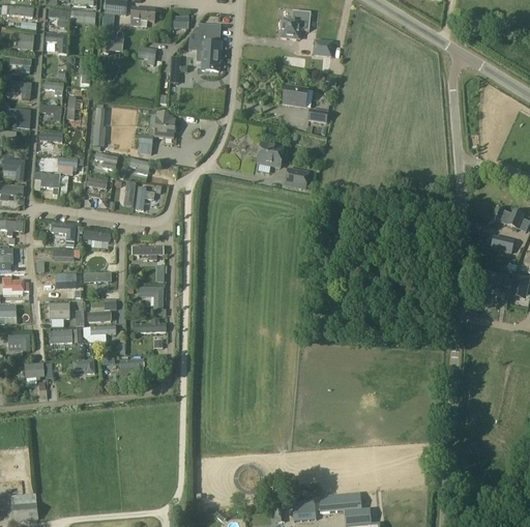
[(129,1),(122,0),(108,0),(107,12),(127,15),(129,1)]
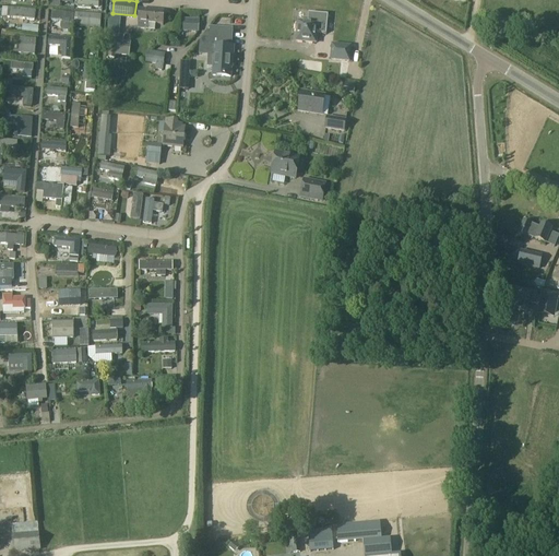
[(140,8),(139,20),(138,20),(138,26),(146,27),(147,20),(163,22),(164,10),(140,8)]
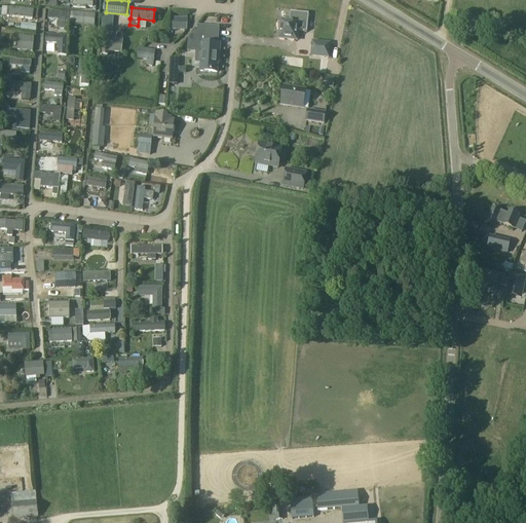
[(69,10),(48,8),(48,15),(58,16),(57,26),(67,27),(69,10)]
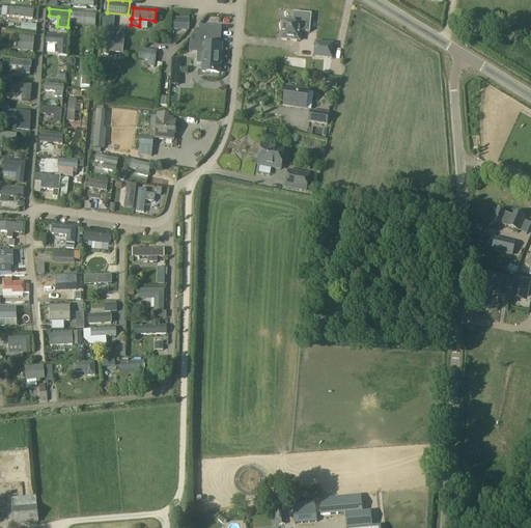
[(95,11),(75,9),(74,21),(94,23),(95,11)]
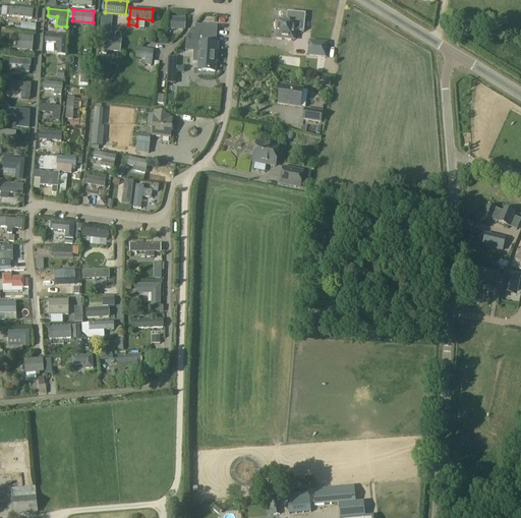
[(287,9),(287,18),(278,17),(276,36),(293,38),(294,29),(304,30),(305,11),(287,9)]
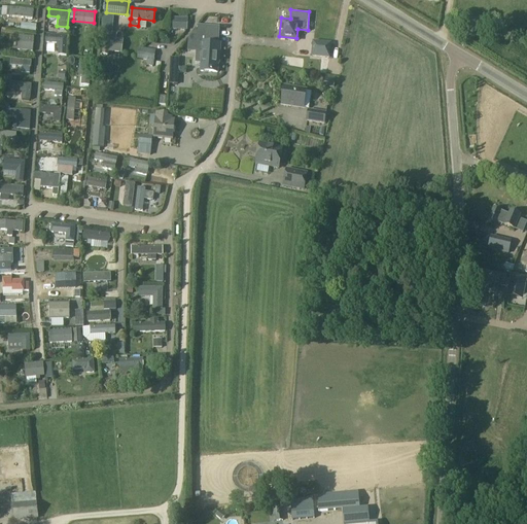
[(187,16),(171,15),(171,27),(186,28),(187,16)]
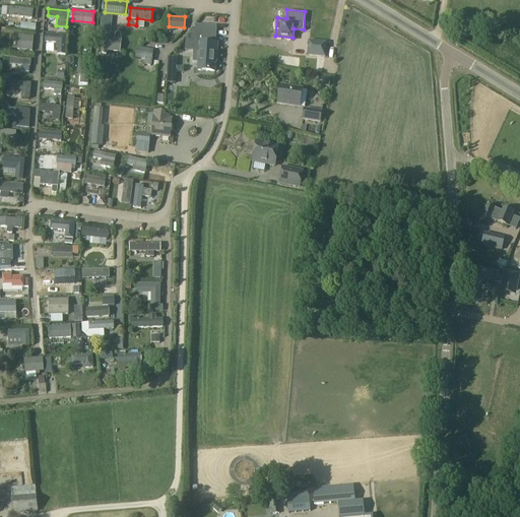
[(195,25),(195,30),(191,30),(186,37),(186,43),(194,43),(194,49),(193,60),(198,60),(198,67),(214,69),(215,59),(217,41),(215,41),(216,24),(195,22),(195,25)]
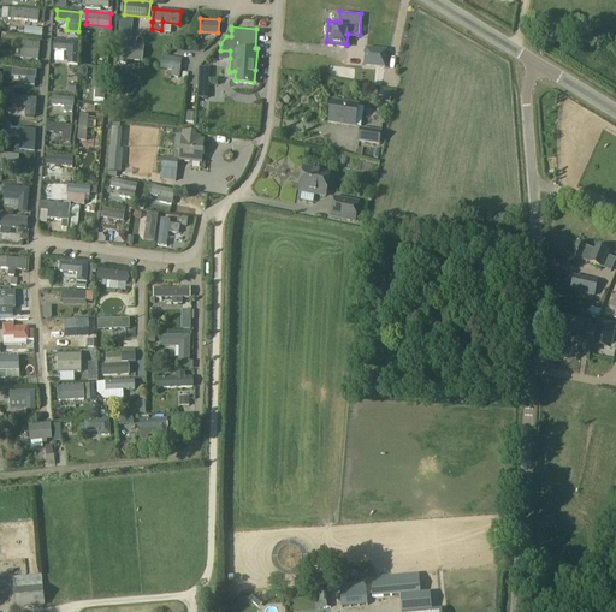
[(78,39),(54,36),(53,46),(69,47),(69,60),(77,60),(78,39)]
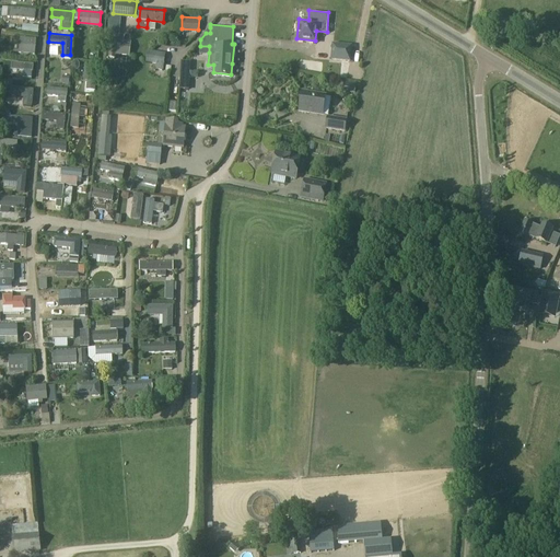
[(20,35),(19,50),(34,51),(35,37),(20,35)]
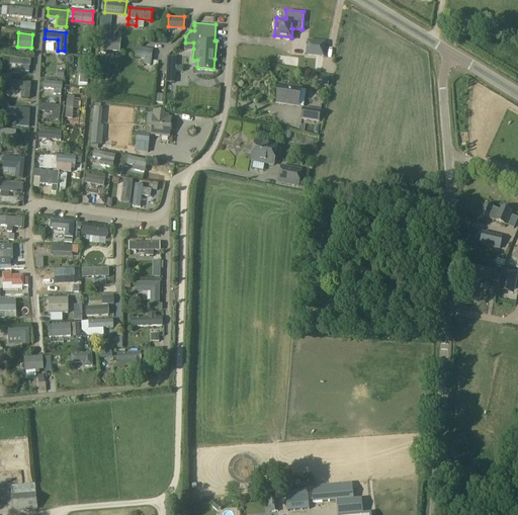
[(99,34),(99,39),(102,39),(101,51),(106,52),(106,48),(107,48),(118,49),(120,37),(99,34)]
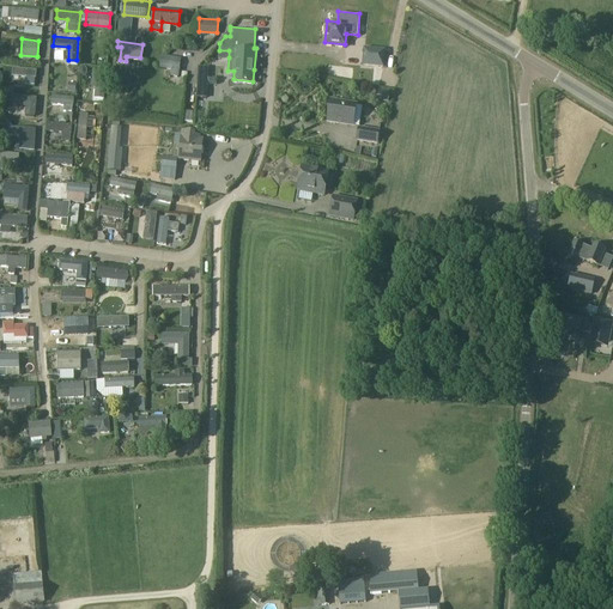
[(362,64),(383,65),(386,47),(364,46),(362,64)]
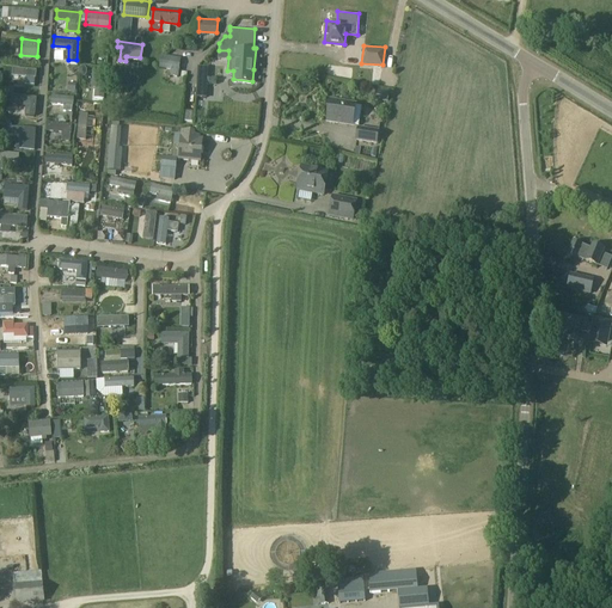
[(181,55),(160,53),(158,65),(170,66),(170,71),(178,72),(181,55)]
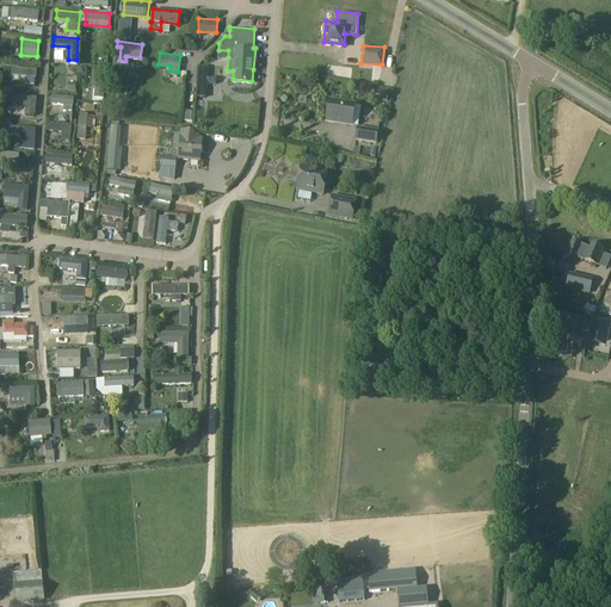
[(35,66),(12,63),(11,70),(34,73),(34,76),(38,76),(39,67),(35,67),(35,66)]
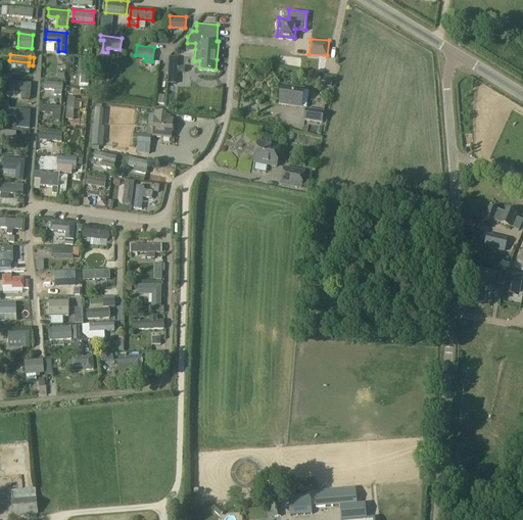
[(89,82),(91,58),(82,57),(80,82),(89,82)]
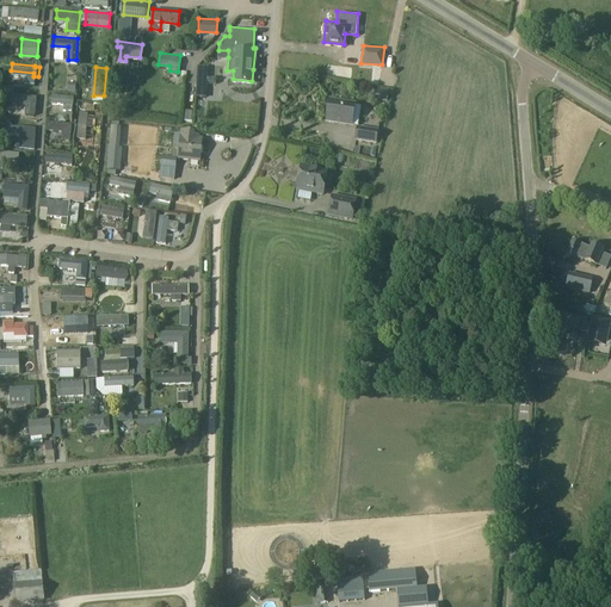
[(196,76),(195,95),(205,95),(207,78),(196,76)]
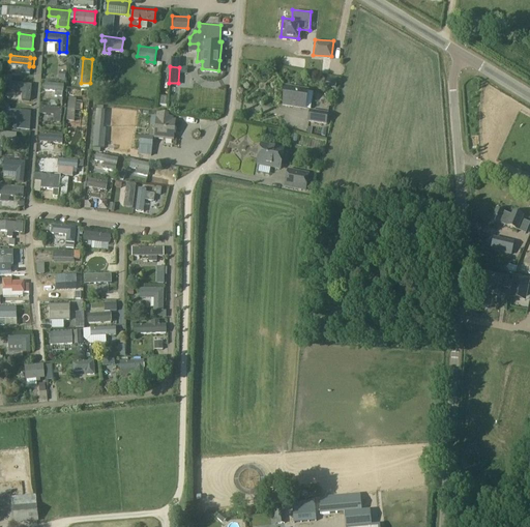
[(31,82),(9,80),(8,87),(23,88),(22,97),(29,97),(31,82)]
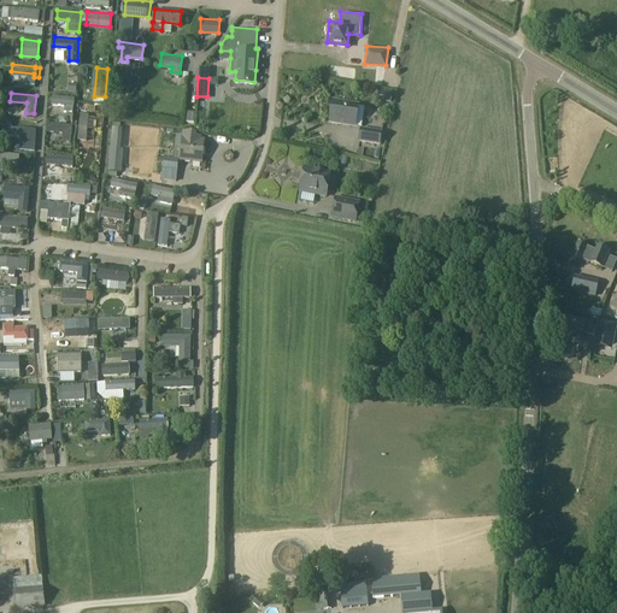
[(74,95),(51,94),(51,101),(64,102),(64,107),(71,108),(72,102),(74,102),(74,95)]
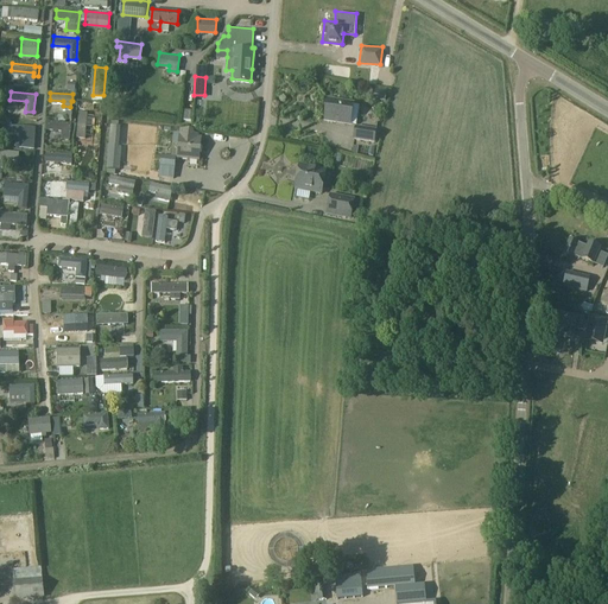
[(354,101),(328,97),(324,119),(350,122),(354,101)]
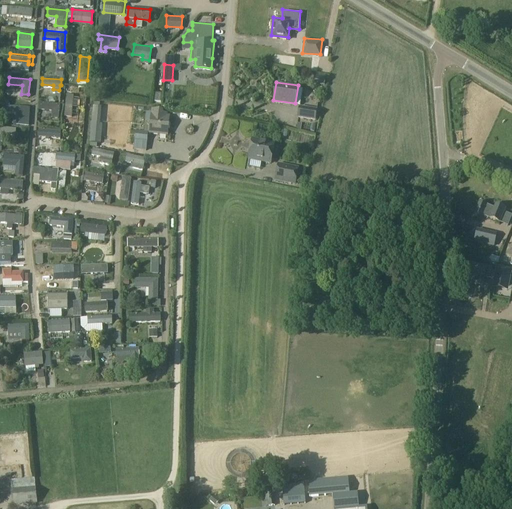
[(75,94),(66,93),(64,114),(73,115),(75,94)]
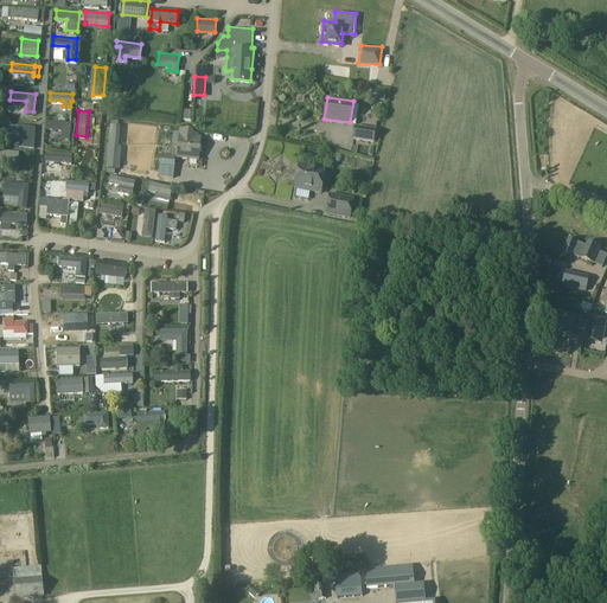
[(46,119),(45,127),(62,128),(61,136),(69,138),(70,121),(46,119)]
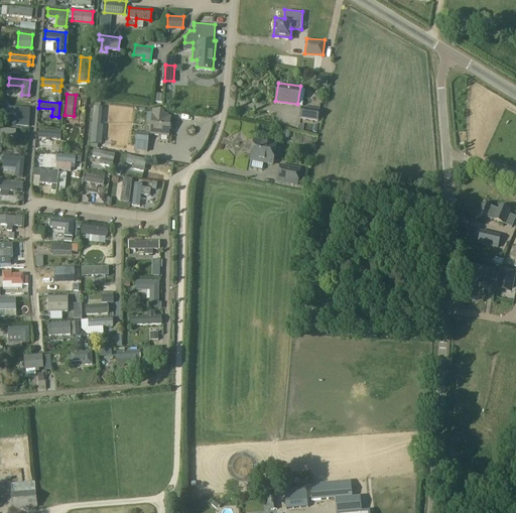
[(29,106),(0,104),(0,110),(17,112),(17,117),(29,117),(29,106)]
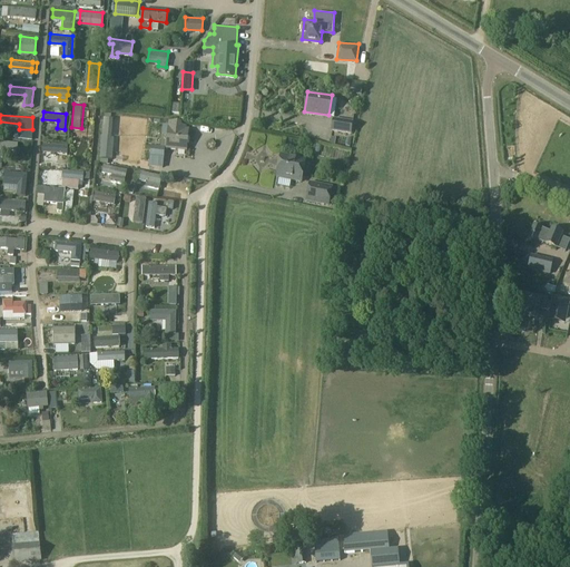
[(353,118),(333,115),(331,128),(351,130),(353,118)]
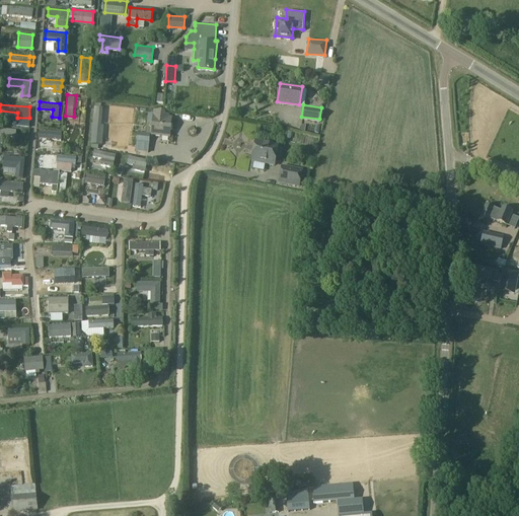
[(94,105),(90,142),(101,143),(102,132),(100,131),(102,106),(94,105)]
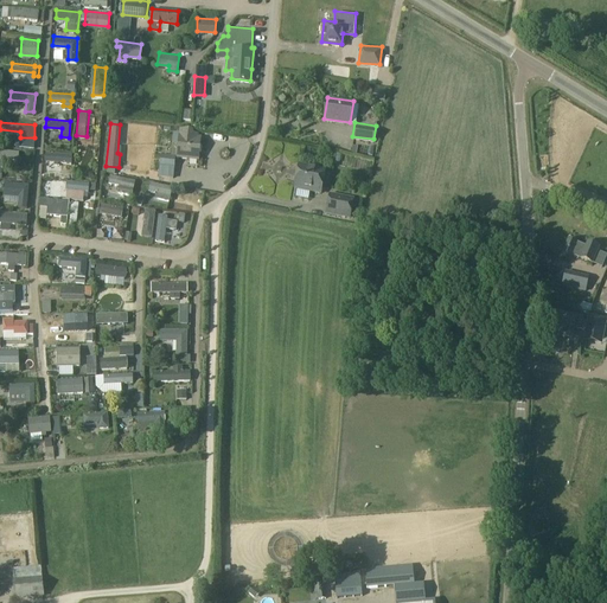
[(159,168),(158,174),(173,177),(176,154),(198,156),(200,134),(191,134),(191,128),(179,127),(179,130),(173,130),(172,142),(178,143),(178,147),(171,146),(171,154),(167,154),(160,153),(159,168)]
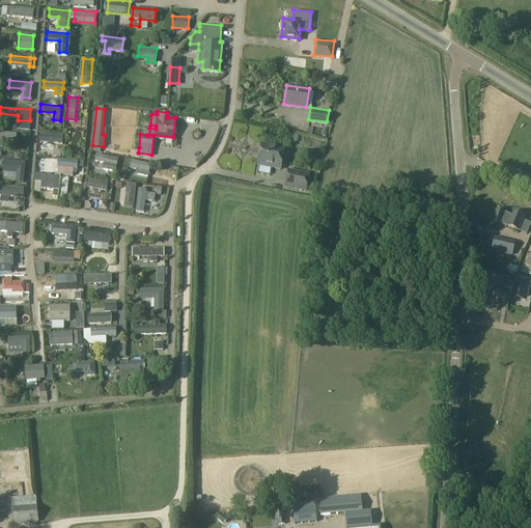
[(19,143),(19,139),(24,140),(25,132),(6,129),(4,137),(10,138),(10,141),(19,143)]
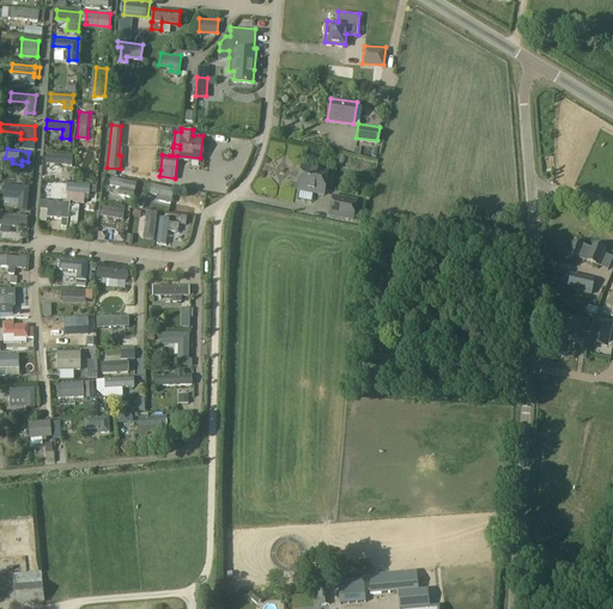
[(46,151),(44,160),(54,162),(54,164),(58,165),(59,162),(72,163),(73,153),(46,151)]
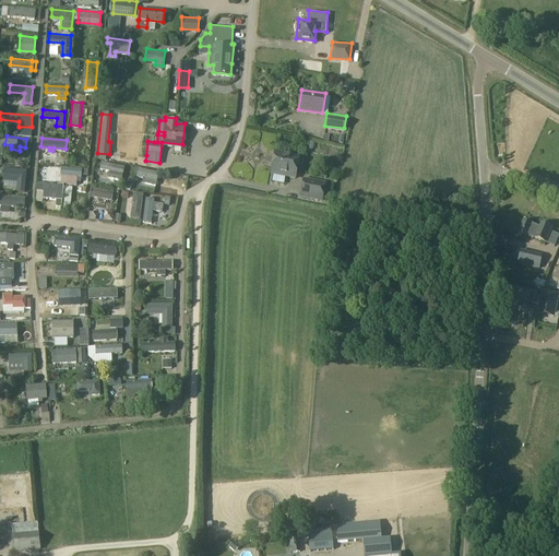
[(275,150),(271,170),(295,176),(299,154),(275,150)]
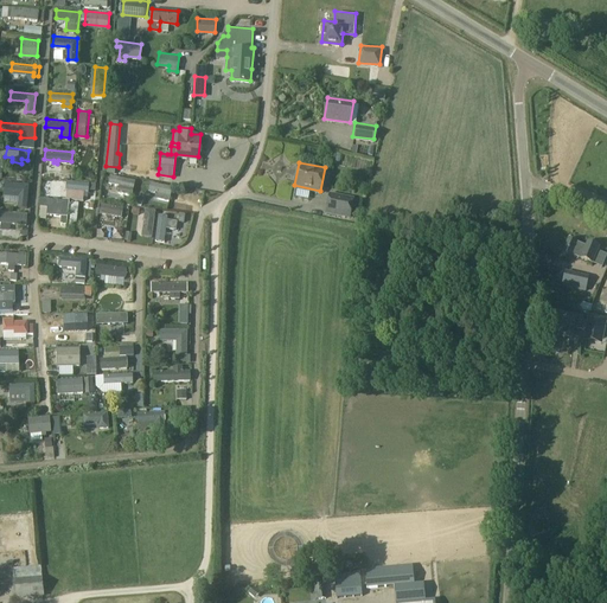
[(134,178),(110,173),(109,181),(119,183),(117,190),(132,193),(134,178)]
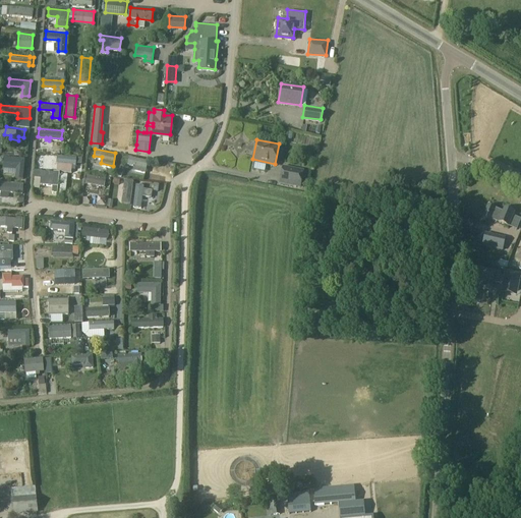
[(26,157),(3,155),(3,162),(12,163),(11,167),(15,167),(14,175),(22,176),(23,164),(25,164),(26,157)]
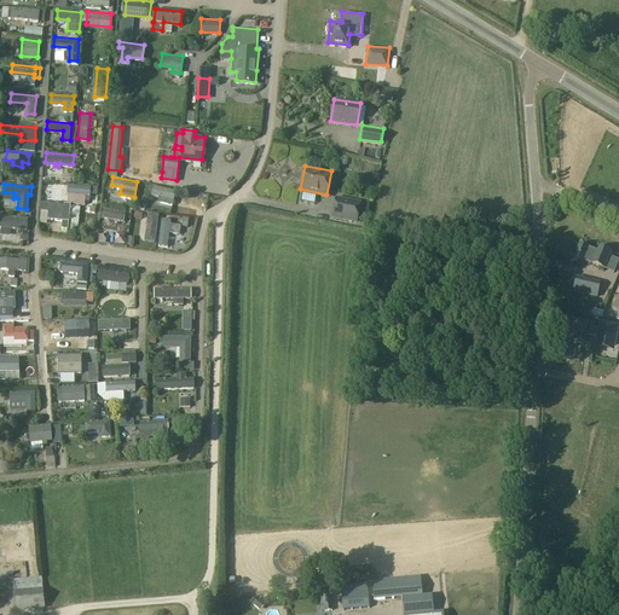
[(172,202),(173,197),(175,189),(152,184),(151,192),(160,193),(160,199),(172,202)]
